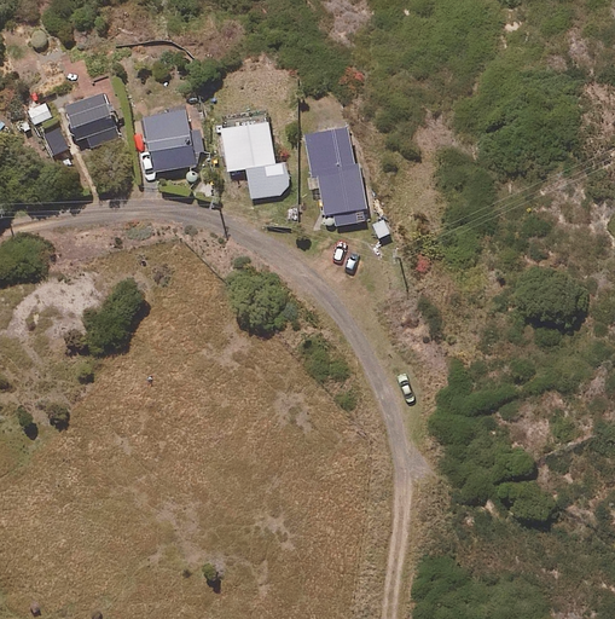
[(112,131),(104,94),(65,104),(75,139),(112,131)]
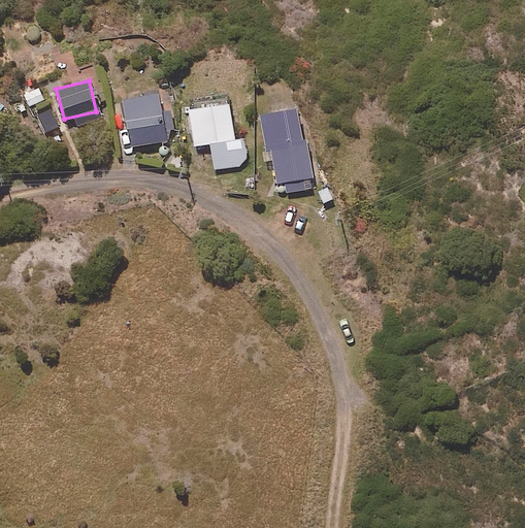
[(165,141),(158,94),(123,99),(130,146),(165,141)]
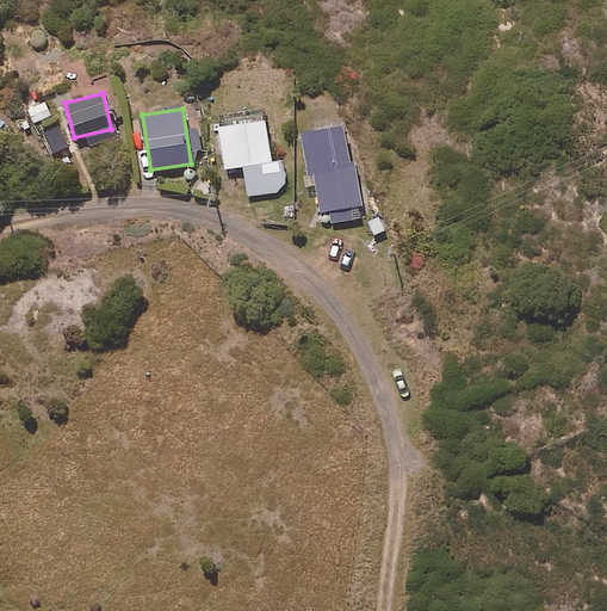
[(270,161),(265,119),(212,127),(218,170),(242,166),(246,196),(285,191),(280,160),(270,161)]
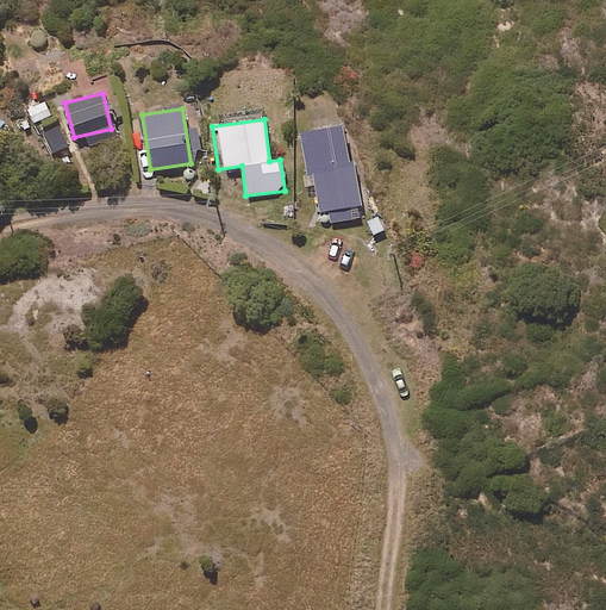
[(64,148),(58,125),(42,130),(48,153),(64,148)]
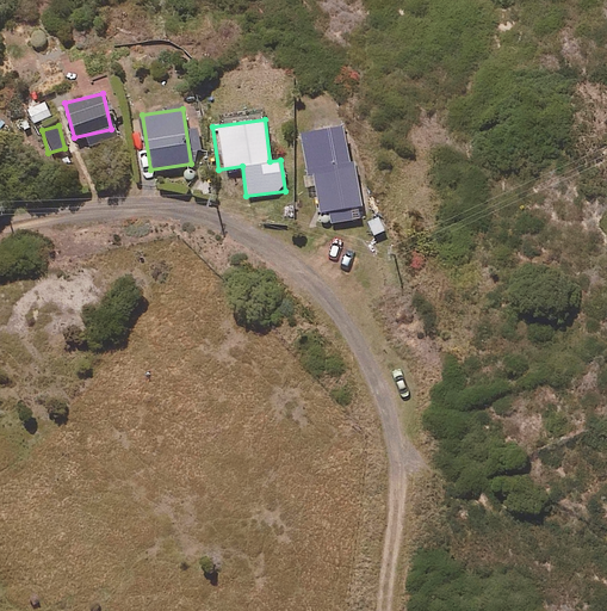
[(348,161),(345,127),(302,130),(308,186),(316,185),(320,223),(360,220),(354,161),(348,161)]
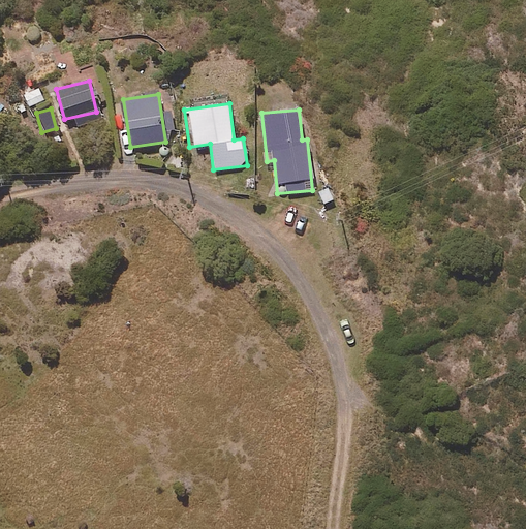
All buildings are outlined.
